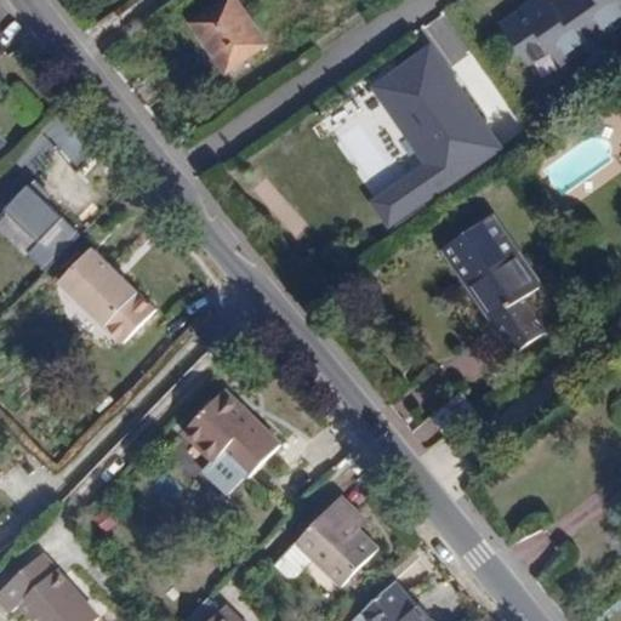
[(543,1),(542,0),(537,0),(524,9),(520,3),(491,22),(519,64),(545,47),(554,63),(577,49),(575,46),(543,1)]
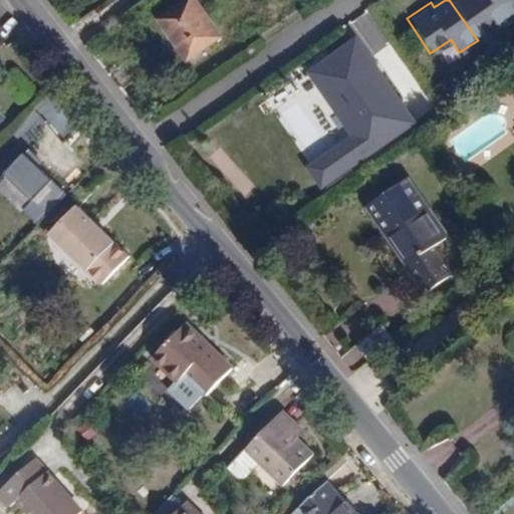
[(495,0),(449,0),(450,1),(476,38),(507,16),(495,0)]
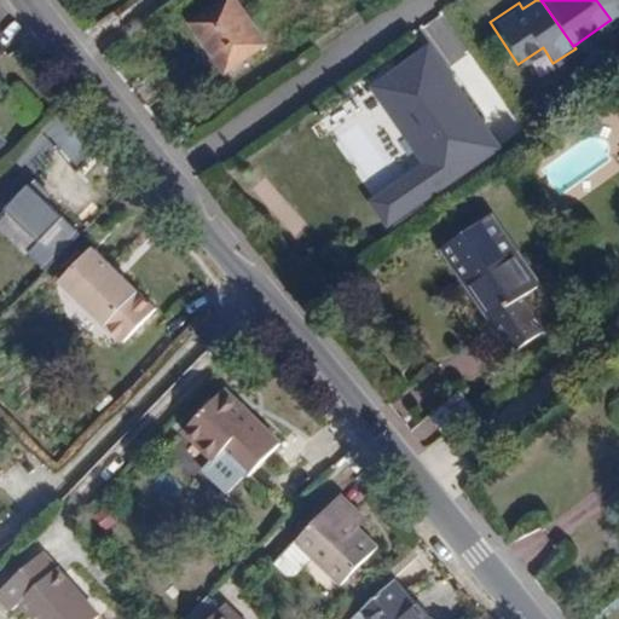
[(618,0),(596,0),(611,19),(614,24),(618,19),(618,0)]
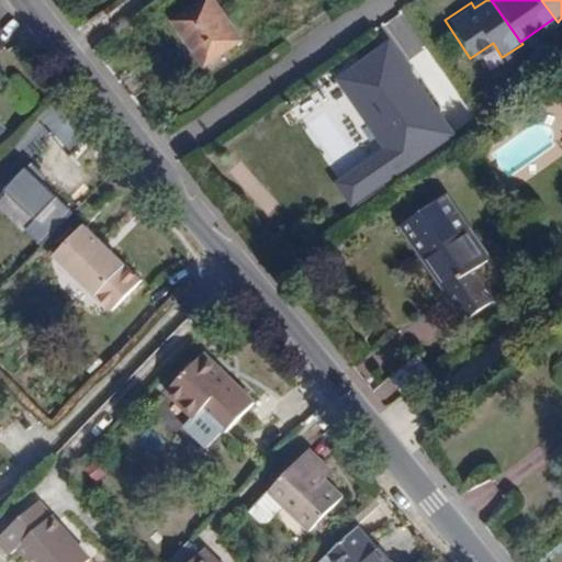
[(208,1),(171,26),(202,68),(237,42),(208,1)]
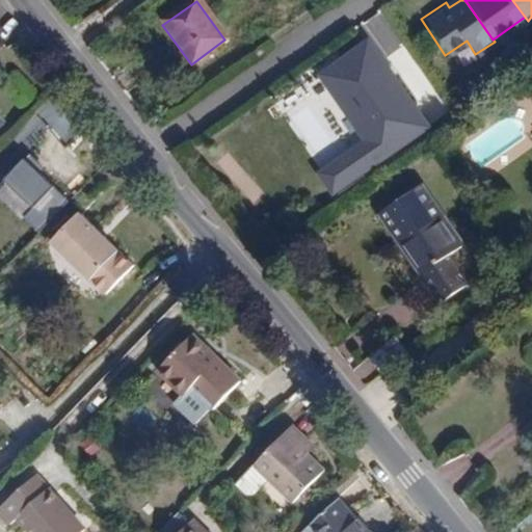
[(426,127),(369,46),(323,78),(356,125),(308,163),(331,194),(426,127)]
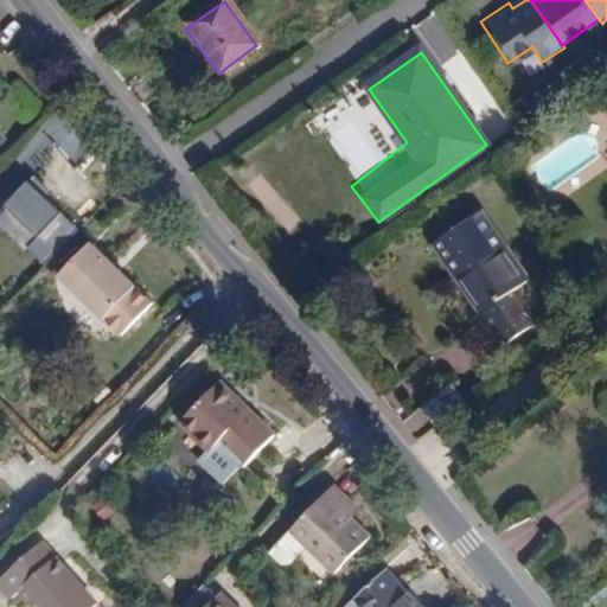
[(59,212),(27,180),(2,205),(36,237),(59,212)]
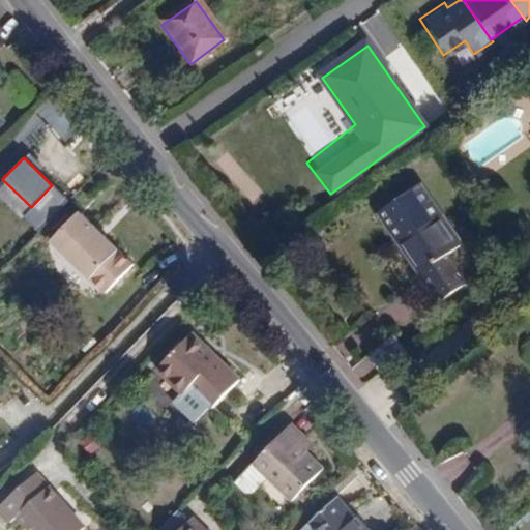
[(67,201),(52,185),(31,207),(23,216),(38,231),(67,201)]
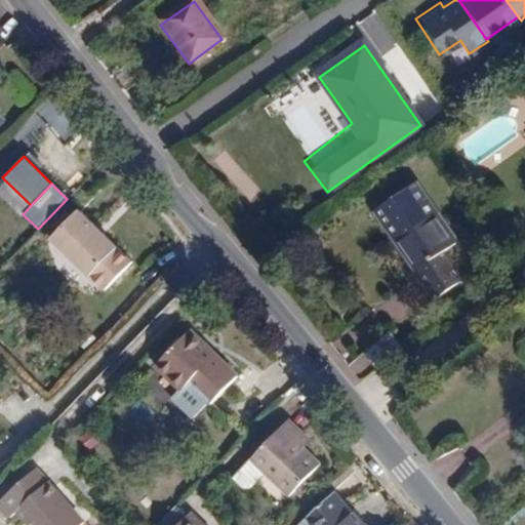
[(411,184),(371,211),(432,298),(482,265),(444,210),(435,216),(411,184)]
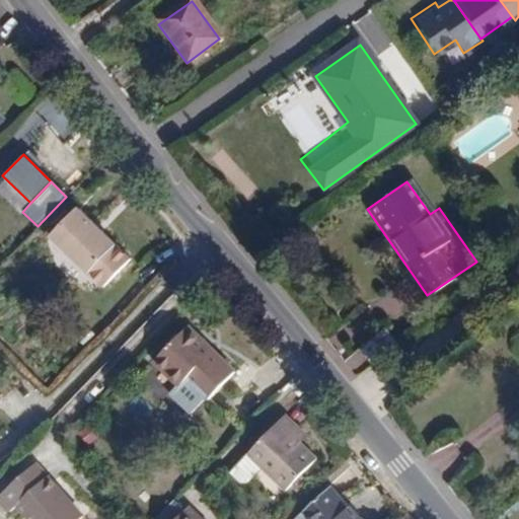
[(113,243),(75,208),(46,236),(83,275),(99,290),(130,260),(113,243)]
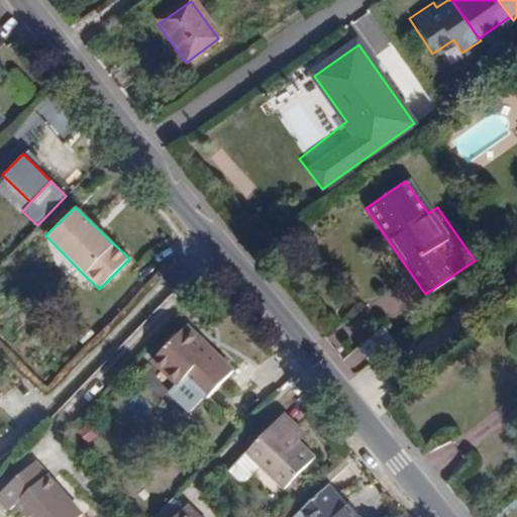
[(232,371),(189,325),(152,359),(176,385),(188,374),(207,395),(232,371)]
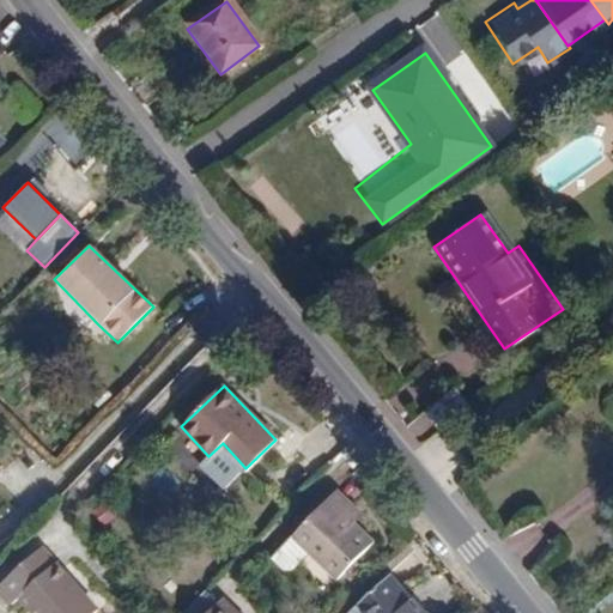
[(352,510),(337,492),(295,533),(311,550),(337,576),(370,541),(352,525),(359,516),(352,510)]
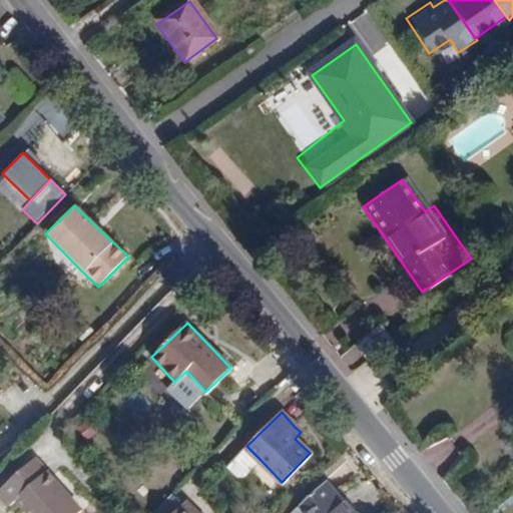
[(76,512),(80,510),(30,459),(0,488),(0,502),(5,508),(9,503),(20,512),(76,512)]
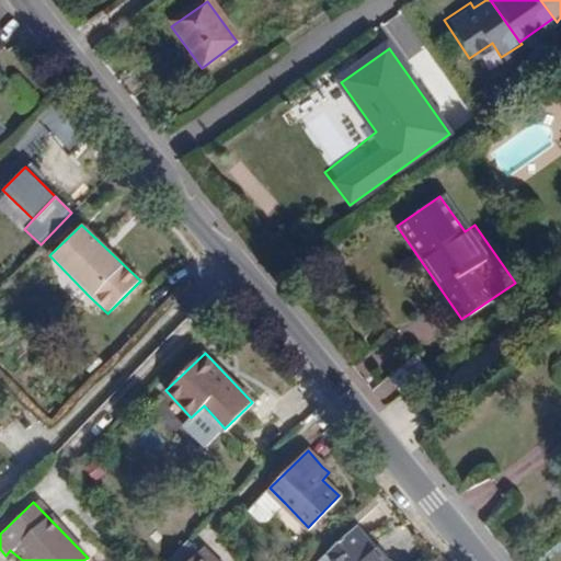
[(387,560),(358,526),(325,553),(332,560),(387,560)]
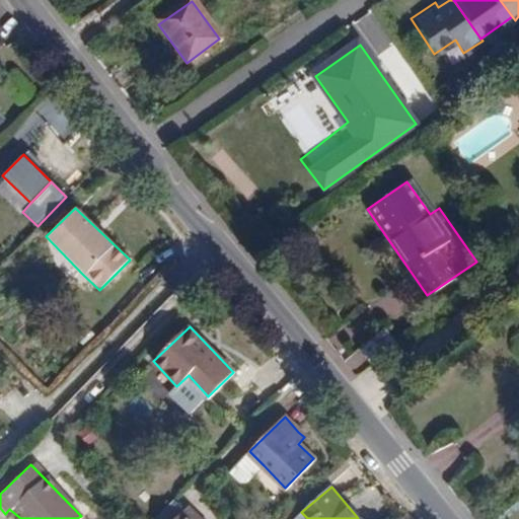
[(172,518),(183,509),(173,499),(152,518),(172,518)]
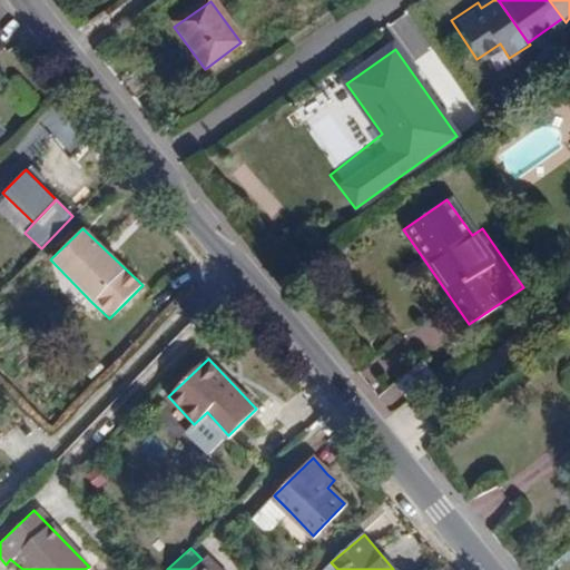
[(224,569),(207,553),(202,559),(189,569),(224,569)]
